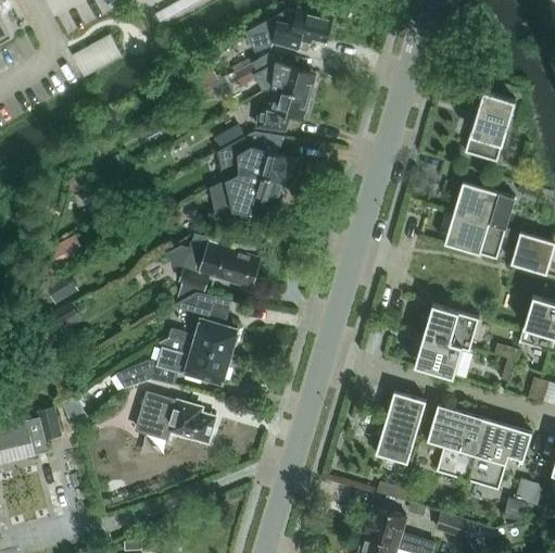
[(0,40),(13,34),(0,9),(0,40)]
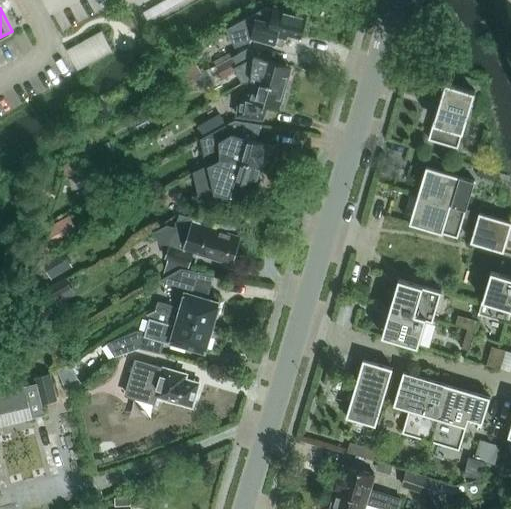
[(301,39),(306,18),(289,13),(290,11),(283,9),(282,12),(273,9),(269,24),(255,20),(250,40),(283,49),(287,35),(301,39)]
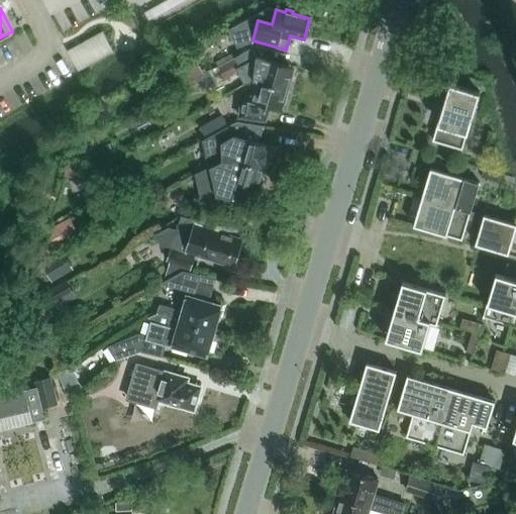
[(101,34),(67,54),(78,74),(112,55),(101,34)]
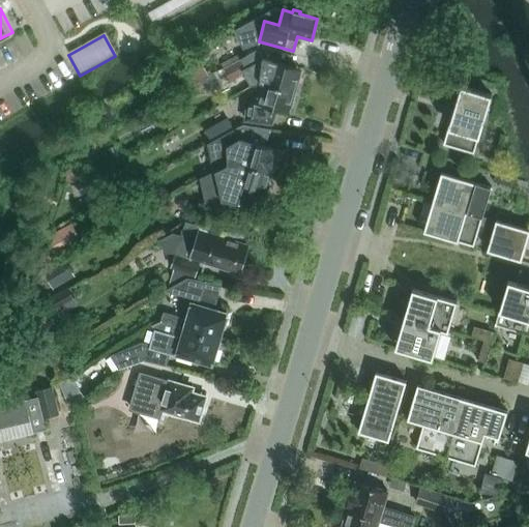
[(263,83),(263,85),(293,94),(294,90),(297,88),(299,81),(298,78),(299,70),(270,62),(262,62),(256,52),(223,70),(230,83),(246,75),(245,71),(259,69),(264,71),(263,83)]
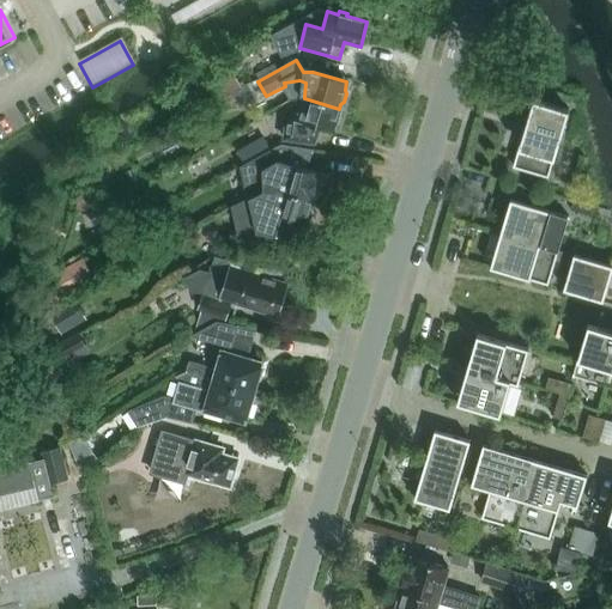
[(235,105),(261,91),(256,81),(230,96),(235,105)]
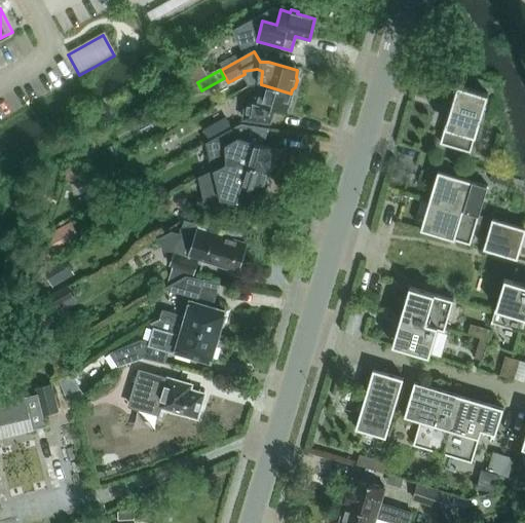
[(285,114),(291,94),(261,84),(260,86),(258,86),(257,98),(256,101),(253,99),(245,105),(242,121),(266,124),(268,114),(271,115),(273,110),(285,114)]
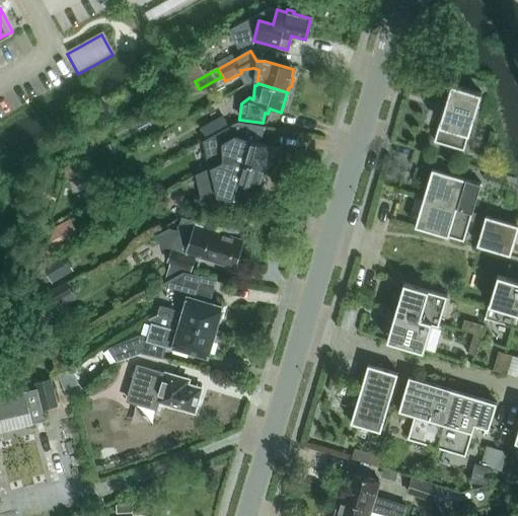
[(481,94),(450,85),(433,143),(463,152),(481,94)]
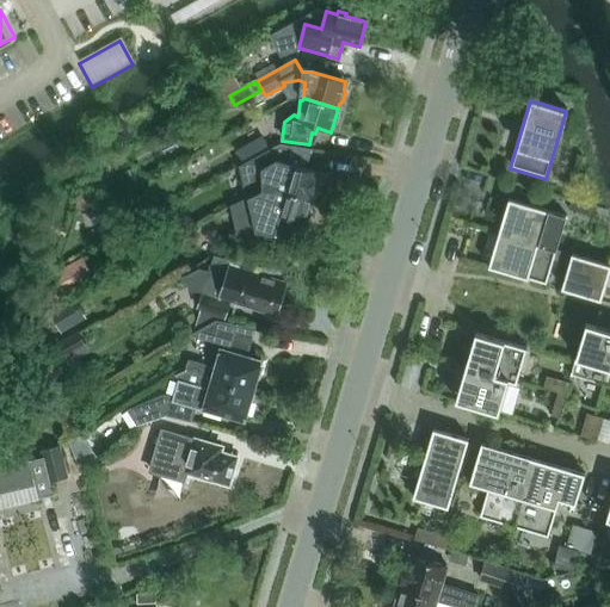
[(111,134),(119,148),(131,140),(123,127),(111,134)]
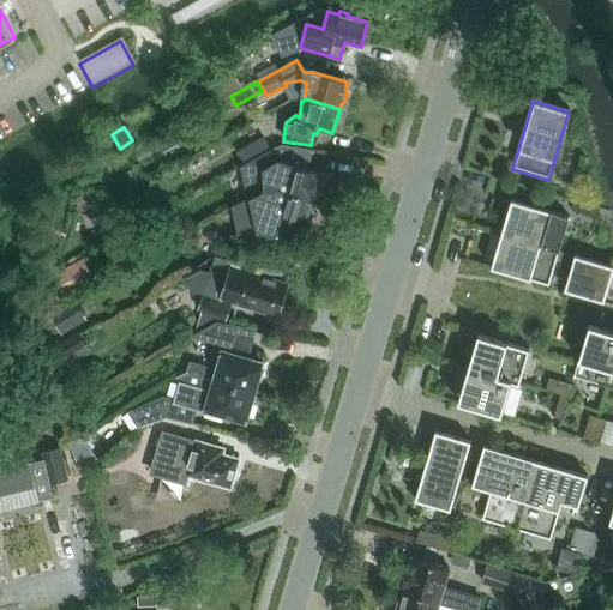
[(270,152),(263,139),(236,153),(244,167),(270,152)]
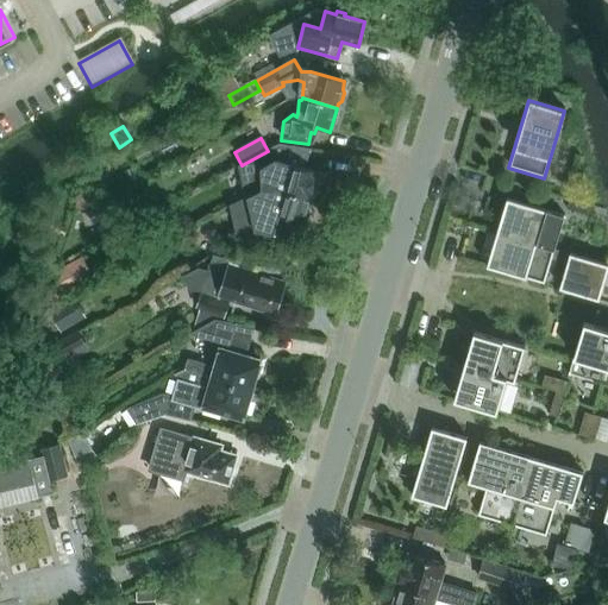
[(245,200),(275,189),(309,200),(311,196),(313,196),(319,180),(315,178),(318,172),(296,166),(301,151),(276,146),(268,151),(242,165),(239,166),(245,200)]
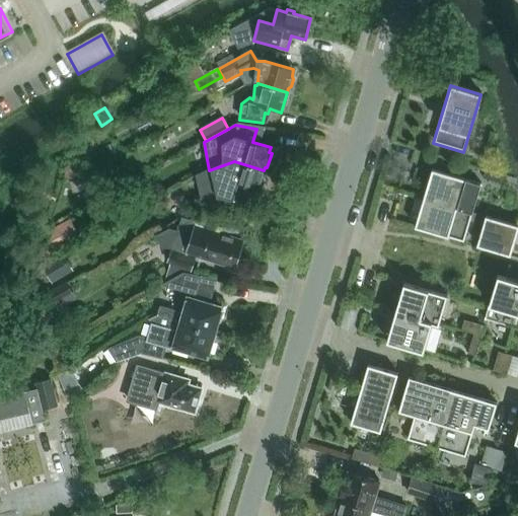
[(257,191),(264,170),(234,161),(209,170),(196,176),(202,205),(216,197),(240,201),(242,191),(245,192),(246,187),(257,191)]
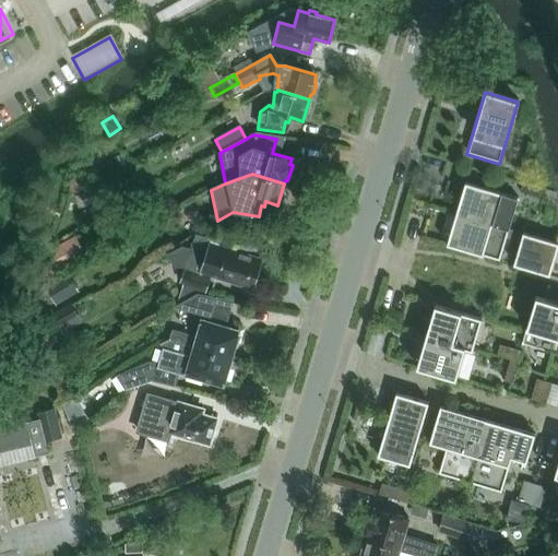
[(92,203),(107,196),(101,184),(85,192),(92,203)]
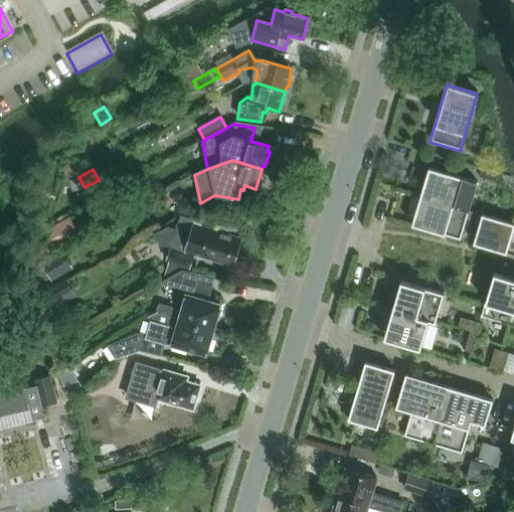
[(468,212),(476,184),(433,171),(423,199),(468,212)]
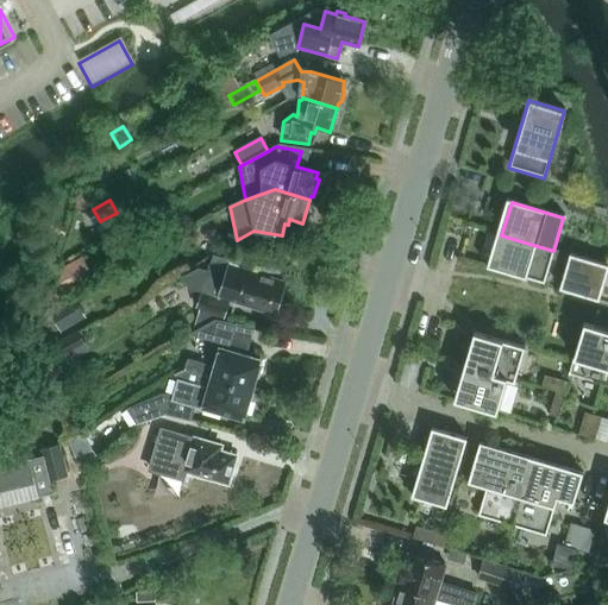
[(583,207),(569,203),(566,212),(581,215),(583,207)]
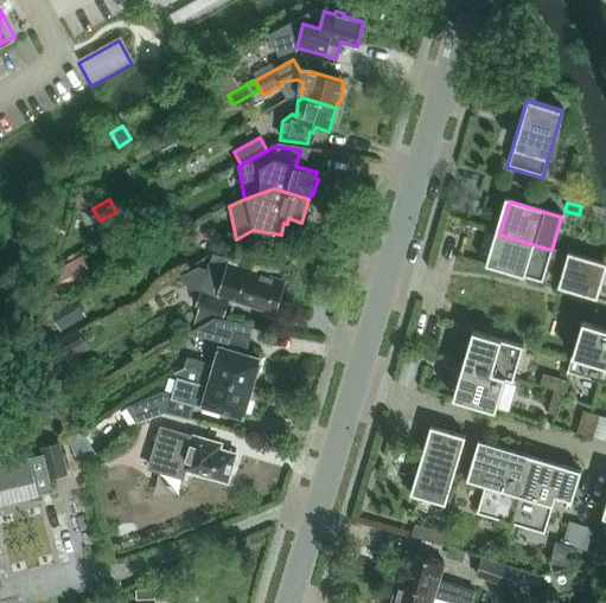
[(499,235),(490,269),(542,284),(552,250),(499,235)]
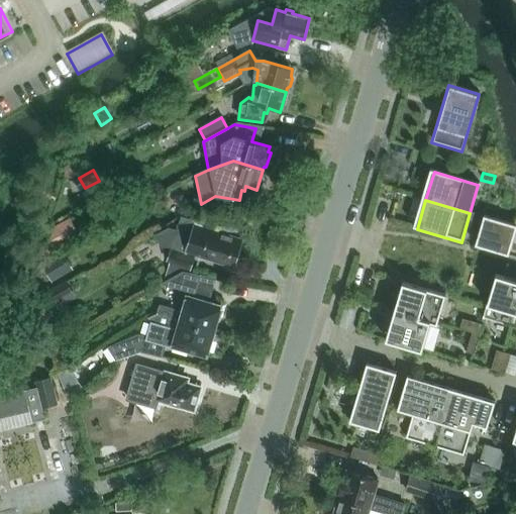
[(218,216),(217,233),(248,234),(248,218),(218,216)]
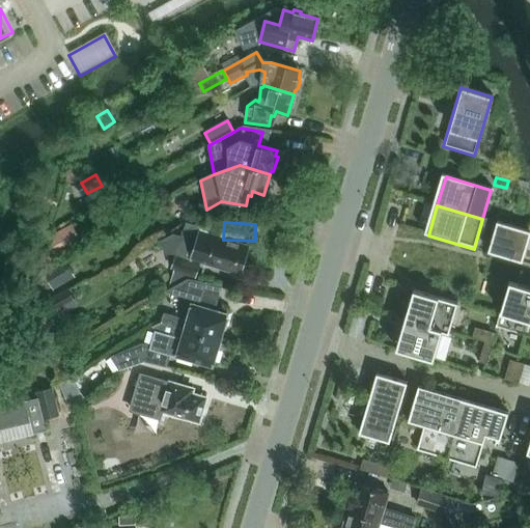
[(529,266),(529,232),(496,222),(486,253),(529,266)]
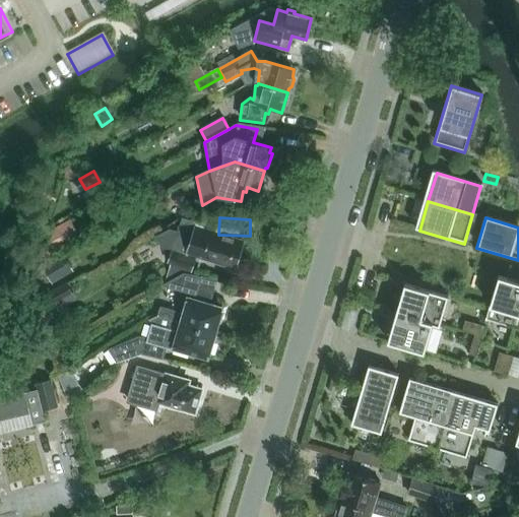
[(242,244),(208,233),(203,232),(205,227),(183,218),(178,233),(170,231),(156,237),(163,251),(171,254),(168,265),(192,273),(197,258),(203,260),(205,262),(211,264),(214,263),(237,270),(240,259),(238,259),(242,244)]
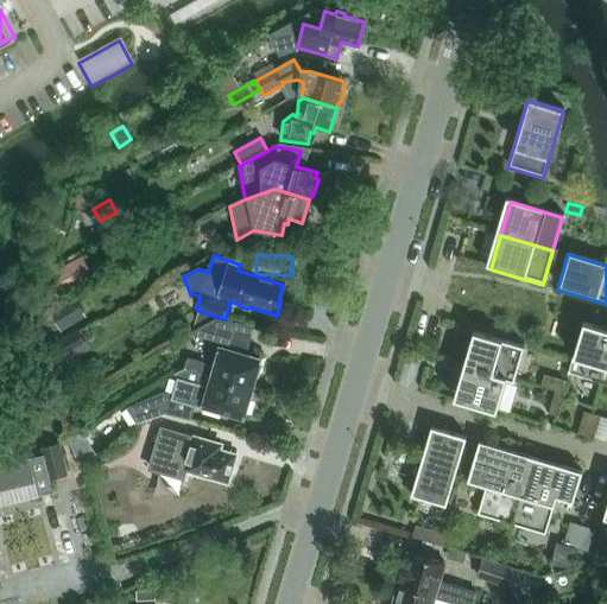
[(82,259),(59,271),(52,302),(94,280),(82,259)]
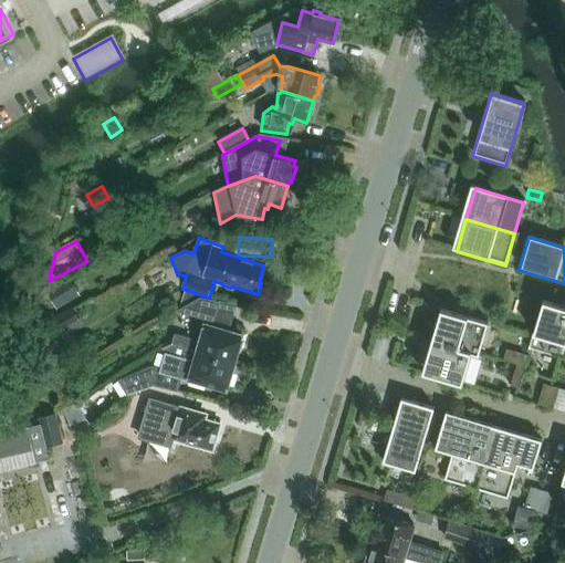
[(61,282),(44,291),(56,311),(72,301),(61,282)]
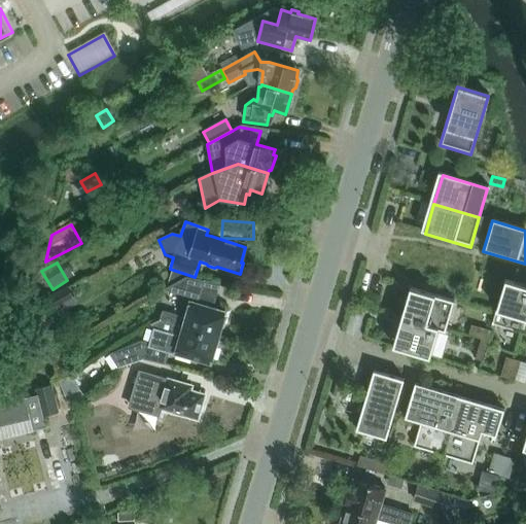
[(163,313),(160,321),(217,339),(220,328),(222,328),(225,318),(223,318),(224,314),(210,310),(218,285),(185,278),(163,290),(163,291),(191,300),(184,321),(176,319),(177,317),(163,313)]
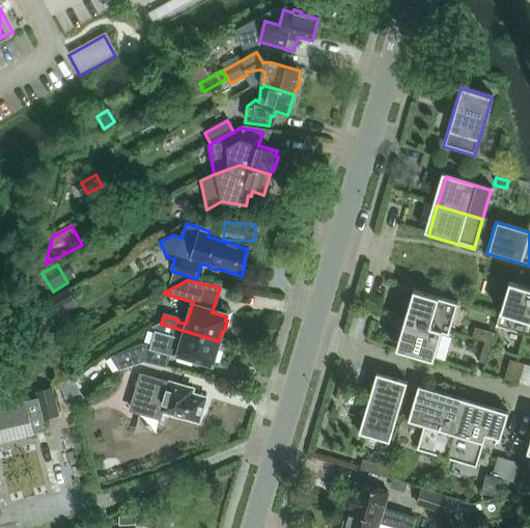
[(524,337),(529,317),(529,288),(508,283),(506,288),(495,328),(524,337)]
